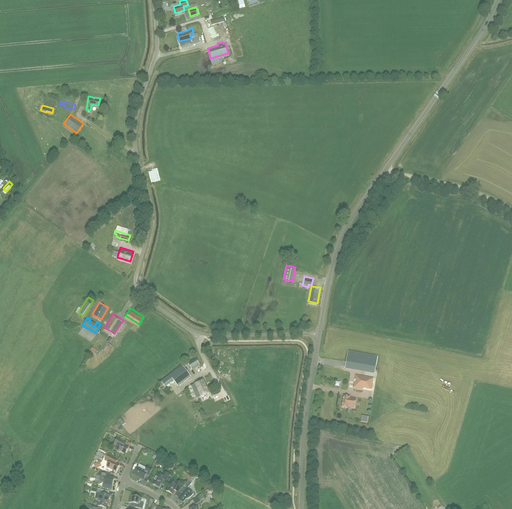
[(108,350),(112,344),(106,340),(102,346),(108,350)]
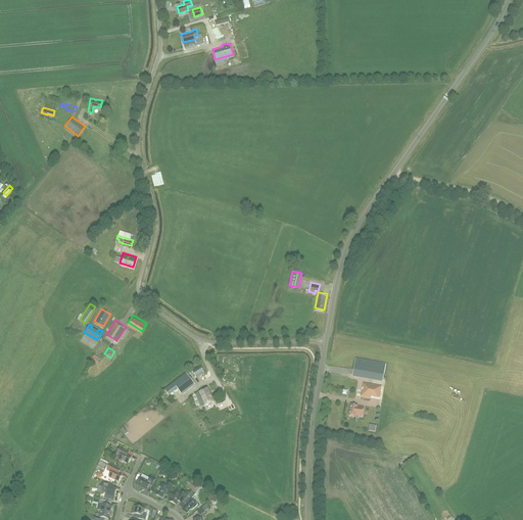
[(355,356),(353,366),(352,372),(358,373),(357,375),(382,380),(385,362),(355,356)]
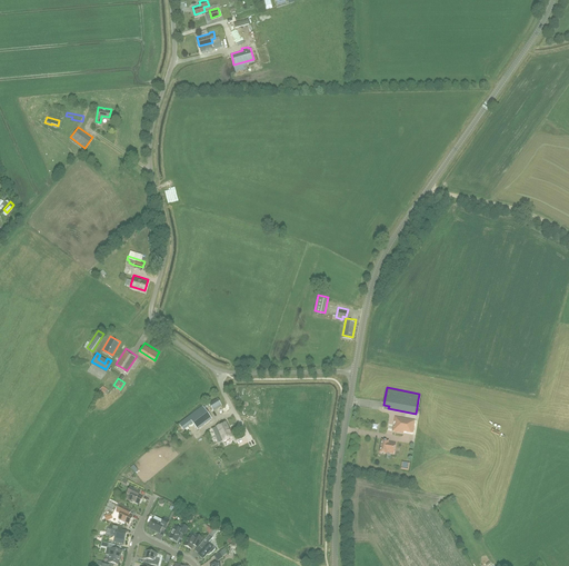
[(213,408),(221,403),(217,396),(209,400),(213,408)]
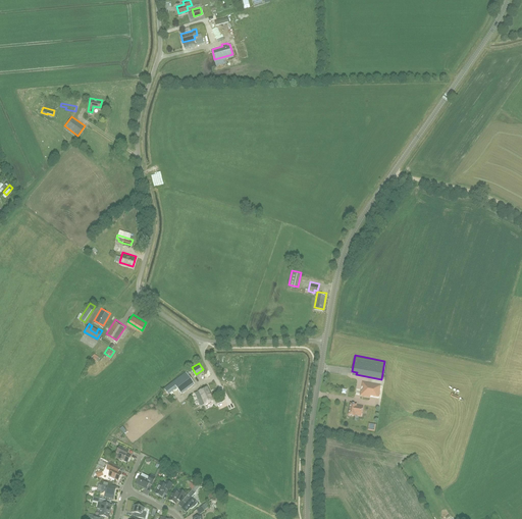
[(195,381),(188,372),(186,370),(172,379),(164,386),(168,393),(176,385),(181,392),(195,381)]
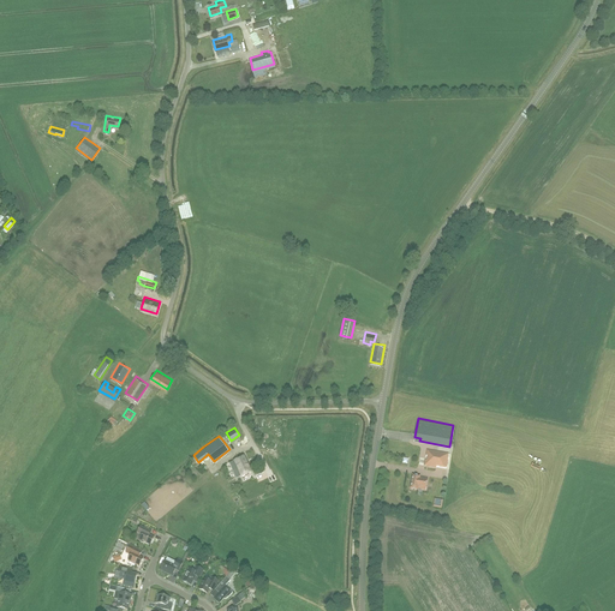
[(232,460),(230,461),(232,468),(236,467),(249,460),(245,453),(243,449),(242,447),(230,453),(231,454),(230,455),(232,459),(232,460)]
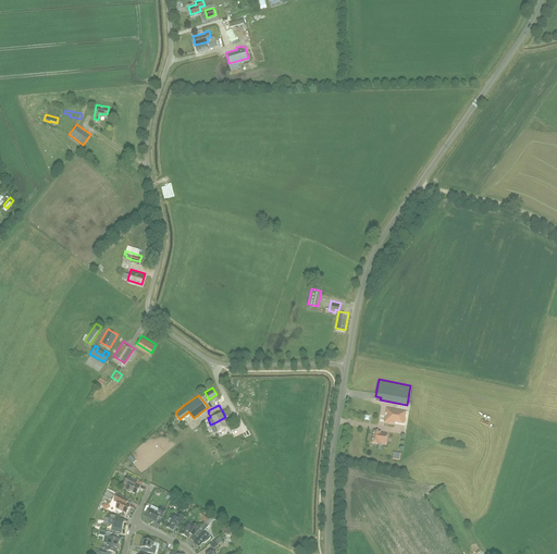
[(404,421),(406,409),(386,406),(386,410),(387,410),(386,415),(385,415),(384,419),(395,421),(395,419),(404,421)]
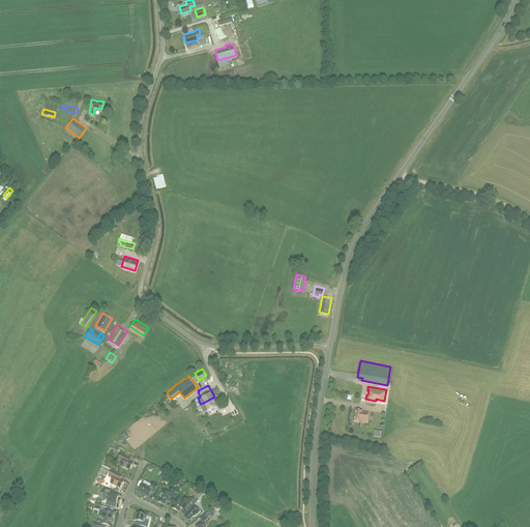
[(203,403),(200,404),(203,409),(206,408),(206,409),(207,412),(208,412),(208,414),(218,409),(218,408),(218,407),(217,404),(216,403),(214,397),(203,403)]
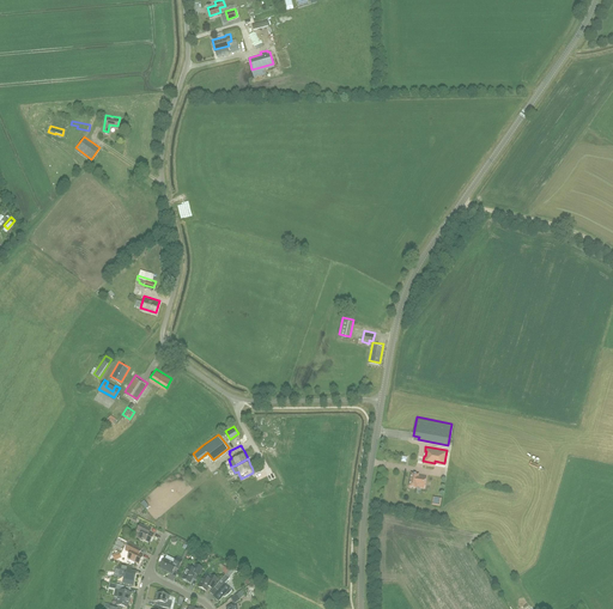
[(418,474),(418,473),(411,472),(408,483),(416,485),(416,483),(424,485),(426,475),(418,474)]
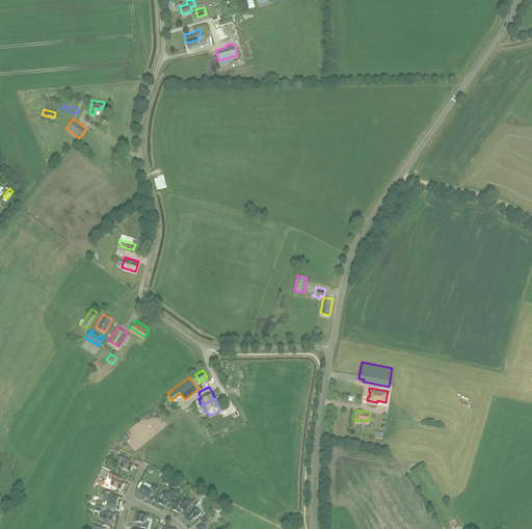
[(130,469),(133,463),(129,460),(131,457),(122,452),(118,458),(123,460),(121,465),(124,467),(124,466),(130,469)]
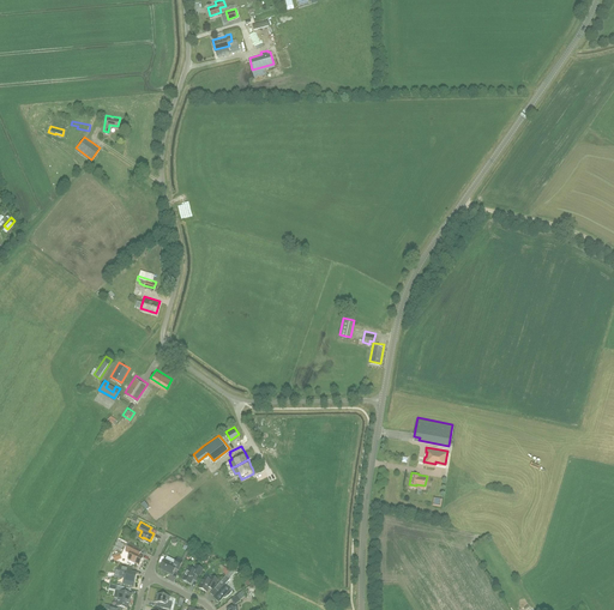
[(139,562),(143,554),(139,553),(142,548),(130,542),(126,548),(131,550),(128,556),(139,562)]
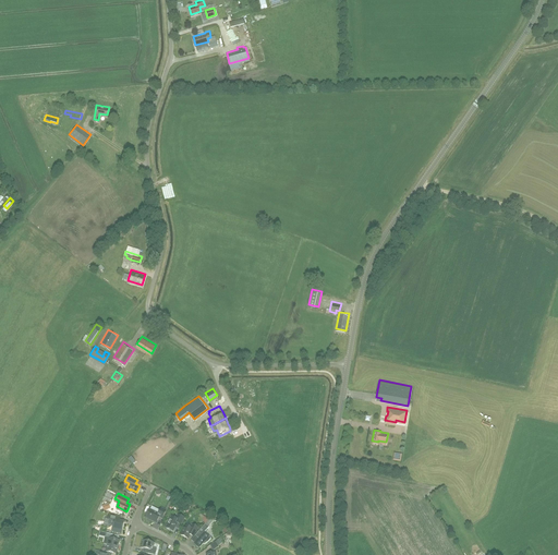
[(161,505),(159,511),(149,506),(146,514),(152,517),(156,520),(159,514),(162,516),(166,507),(161,505)]
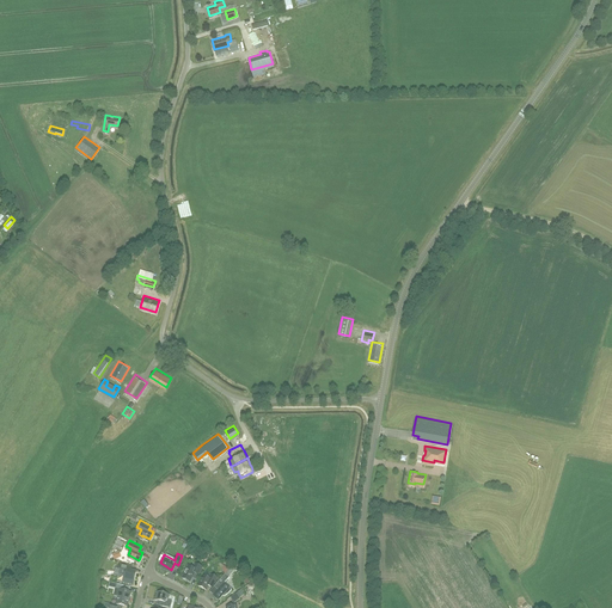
[(126,566),(127,563),(120,560),(118,566),(121,567),(120,572),(124,573),(123,578),(133,581),(135,569),(126,566)]
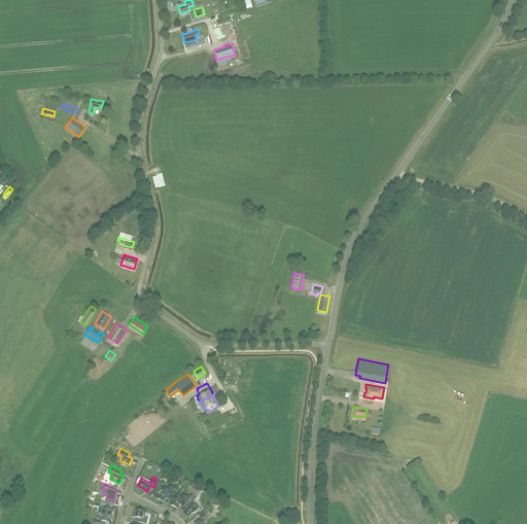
[(167,487),(165,487),(162,485),(156,495),(164,498),(168,491),(171,492),(174,486),(168,483),(167,487)]
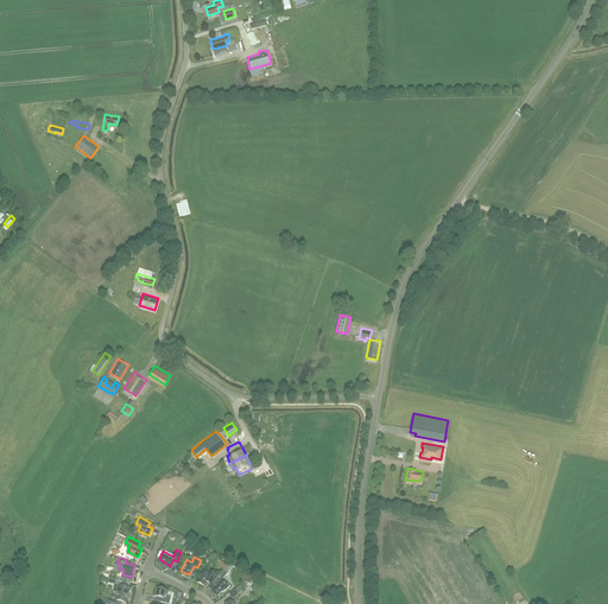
[(227,586),(230,583),(223,576),(228,570),(225,566),(213,579),(216,583),(211,589),(216,593),(221,589),(222,590),(227,586)]
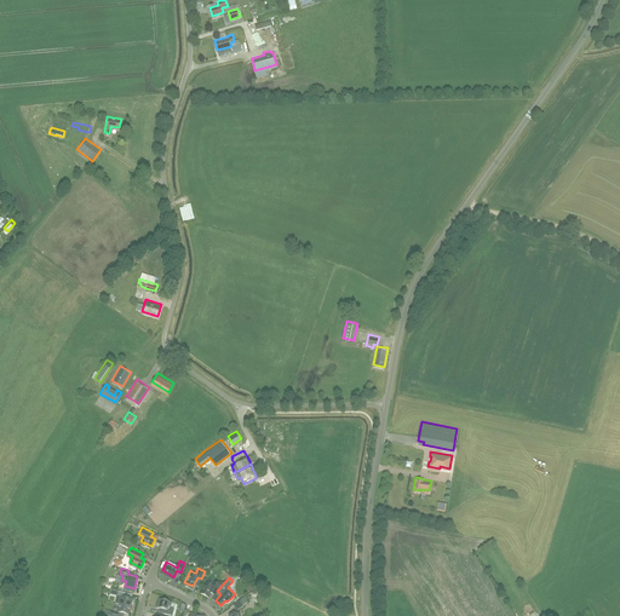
[(214,593),(216,589),(220,582),(214,579),(212,583),(206,580),(201,591),(208,594),(211,591),(214,593)]
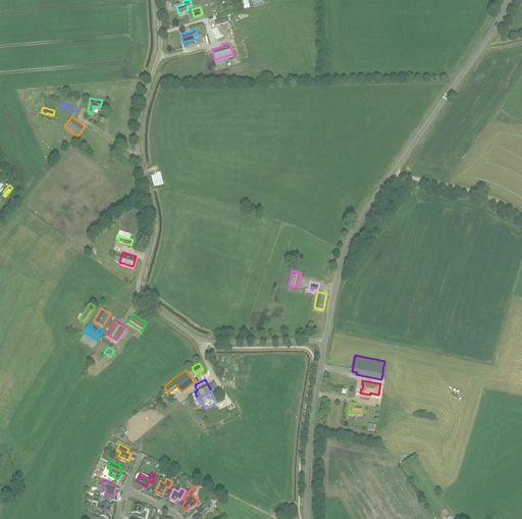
[(112,503),(106,501),(106,498),(100,496),(97,506),(100,507),(110,509),(112,503)]
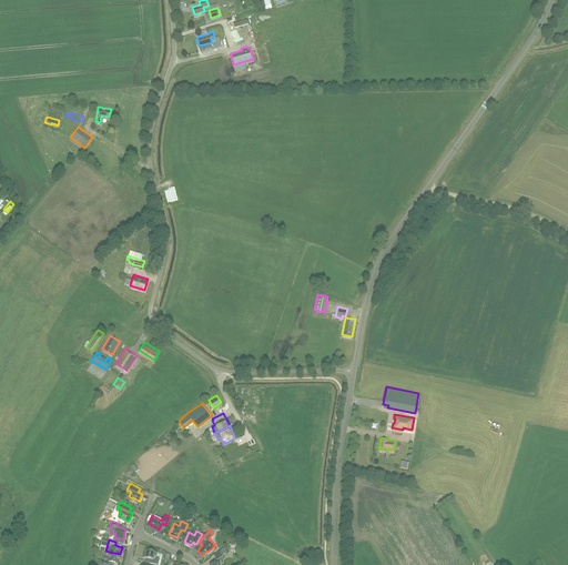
[(144,555),(151,556),(151,561),(158,562),(160,555),(155,555),(156,550),(145,547),(144,555)]
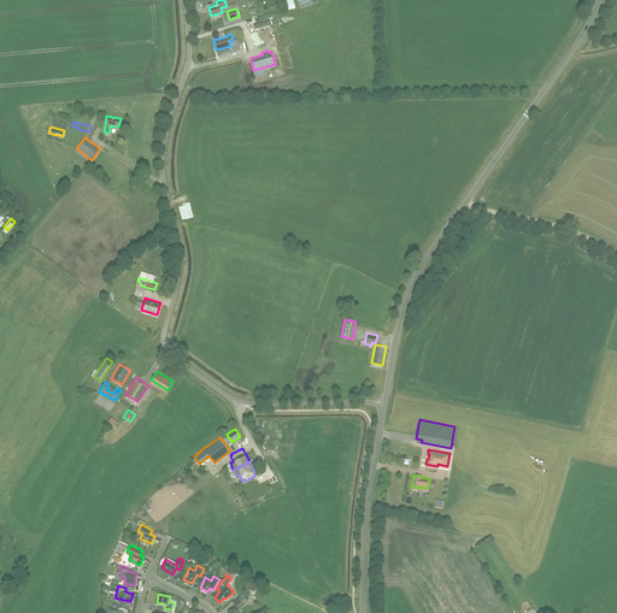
[(129,608),(130,601),(118,599),(117,606),(129,608)]
